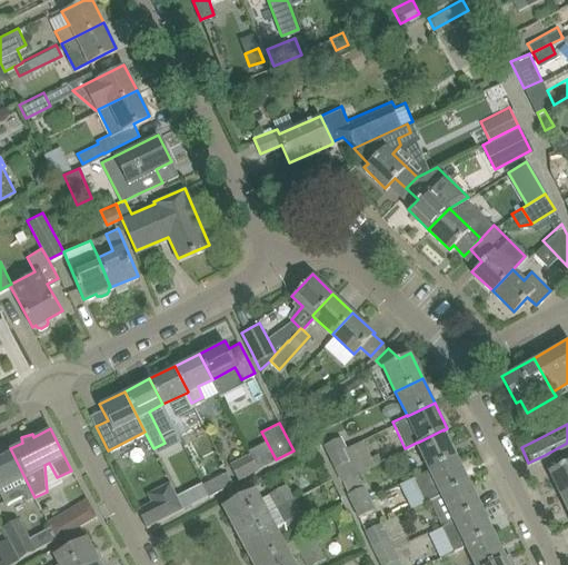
[(416,443),(428,467),(429,468),(456,455),(444,430),(444,429),(419,442),(416,443)]
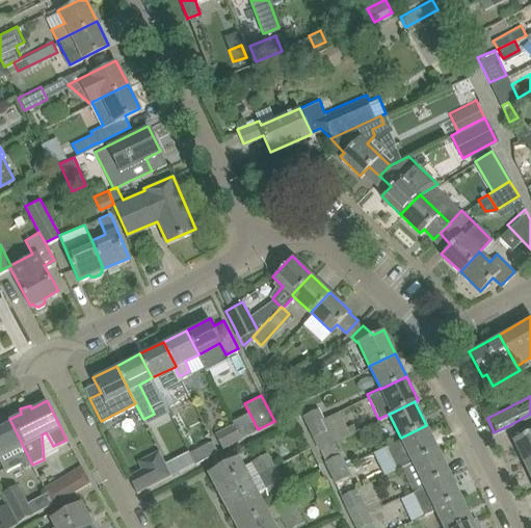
[(322,417),(322,416),(317,406),(302,414),(308,424),(321,418),(322,417)]
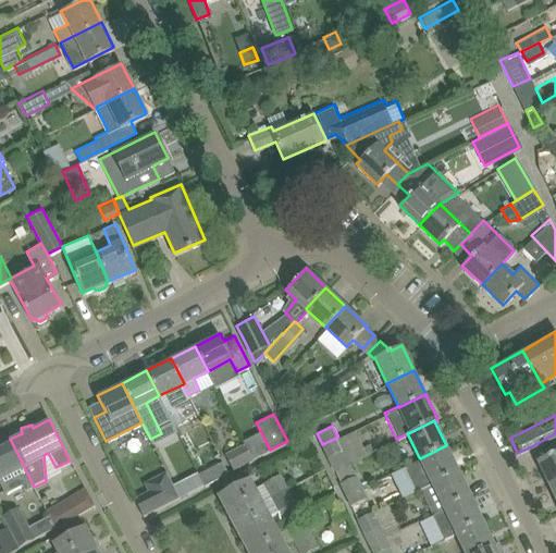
[(341,449),(336,438),(322,444),(328,456),(341,449)]
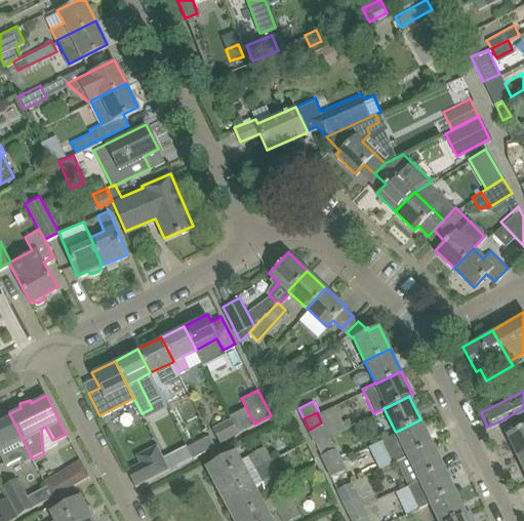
[(30,454),(22,438),(9,413),(0,418),(0,454),(4,464),(21,455),(23,461),(31,456),(30,454)]
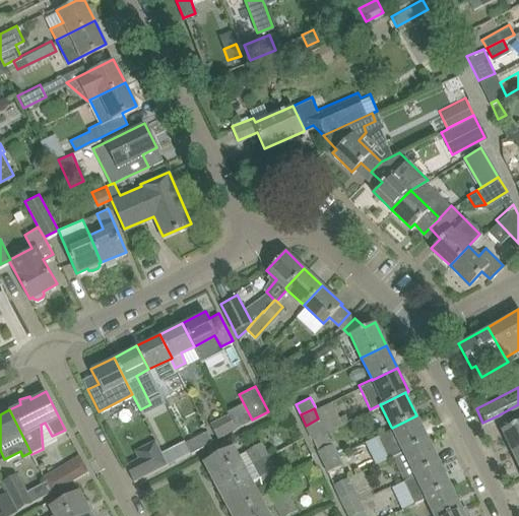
[(513,452),(518,449),(518,410),(505,417),(509,426),(502,429),(513,452)]
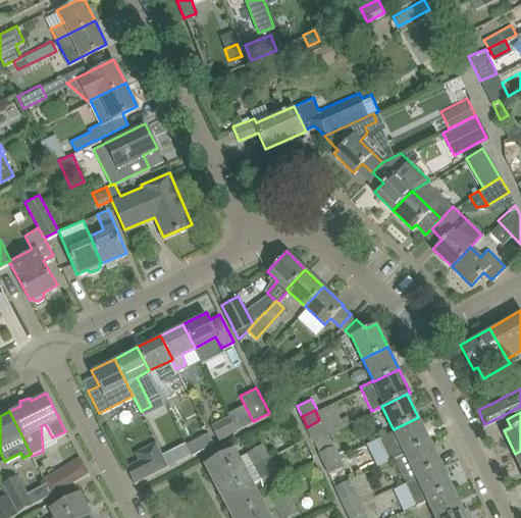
[(351,420),(348,413),(326,423),(329,430),(351,420)]
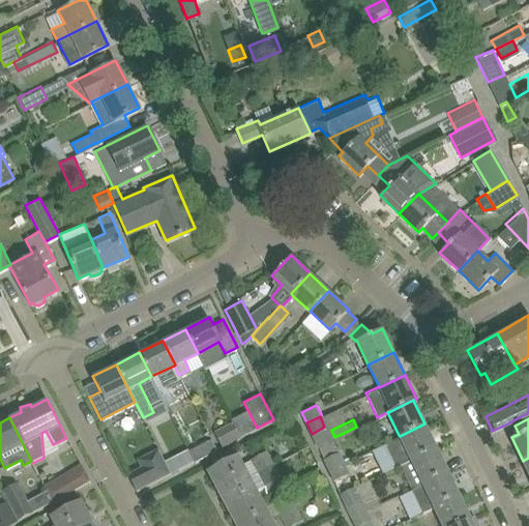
[(213,430),(222,445),(239,436),(232,420),(213,430)]
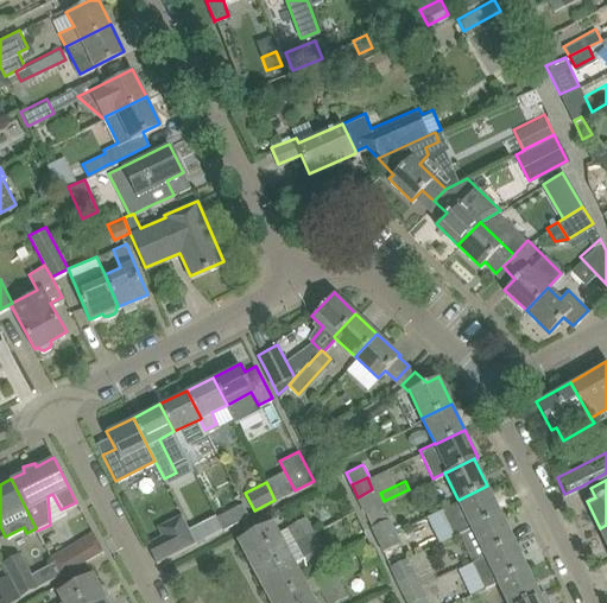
[(500,512),(487,486),(459,500),(457,499),(441,508),(453,533),(456,532),(456,533),(500,512)]
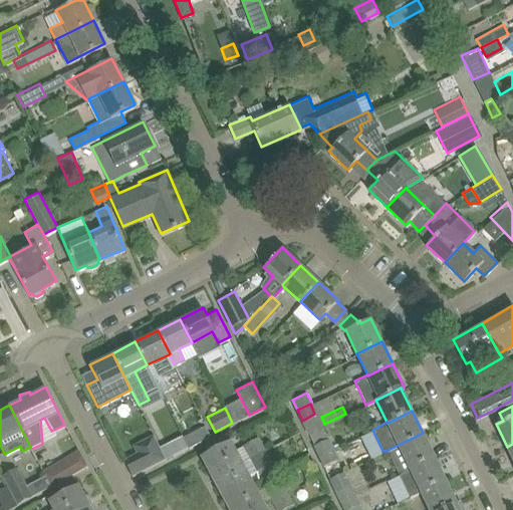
[(366,455),(378,451),(371,430),(359,433),(366,455)]
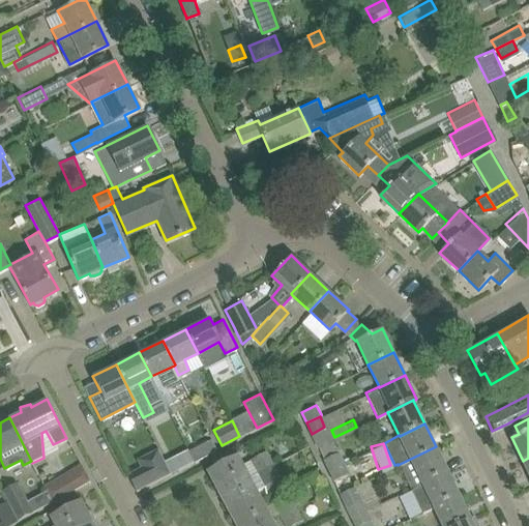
[(195,445),(188,448),(195,460),(201,457),(195,445)]
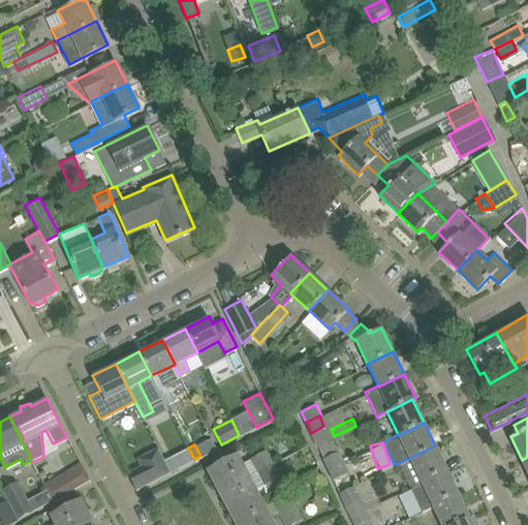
[(187,445),(172,454),(178,466),(194,459),(188,448),(187,445)]
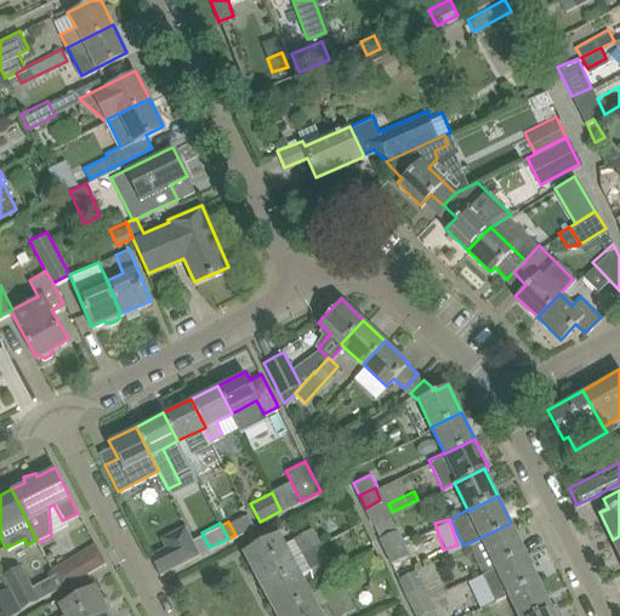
[(466,545),(479,572),(524,551),(511,523),(466,545)]
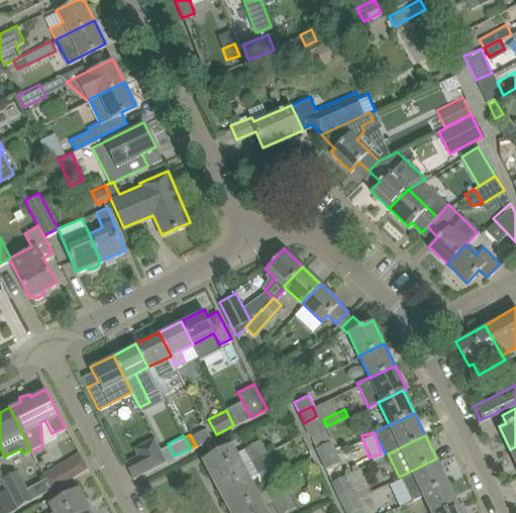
[(202,457),(214,480),(243,464),(267,451),(259,437),(235,449),(231,442),(202,457)]
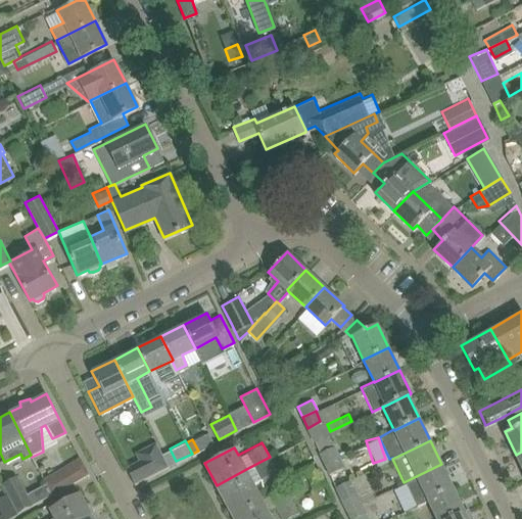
[(338,456),(333,444),(319,452),(324,463),(338,456)]
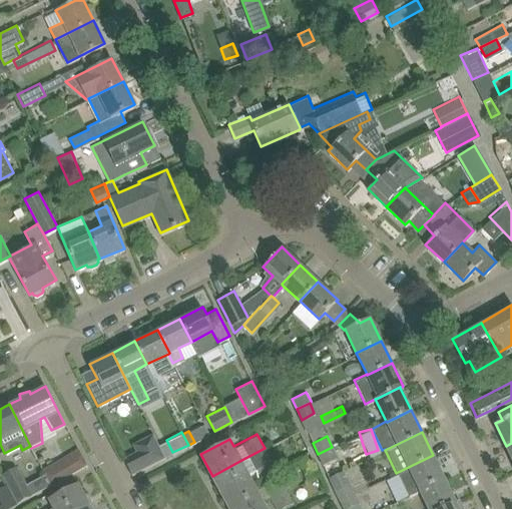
[(332,447),(318,454),(323,464),(337,457),(332,447)]
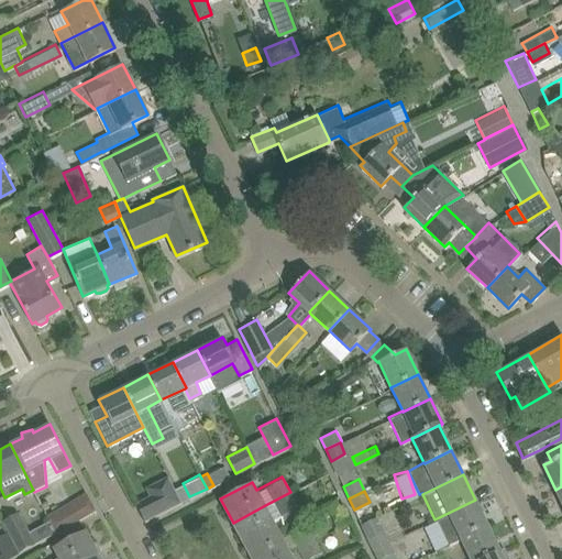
[(157,492),(135,504),(144,521),(166,510),(157,492)]
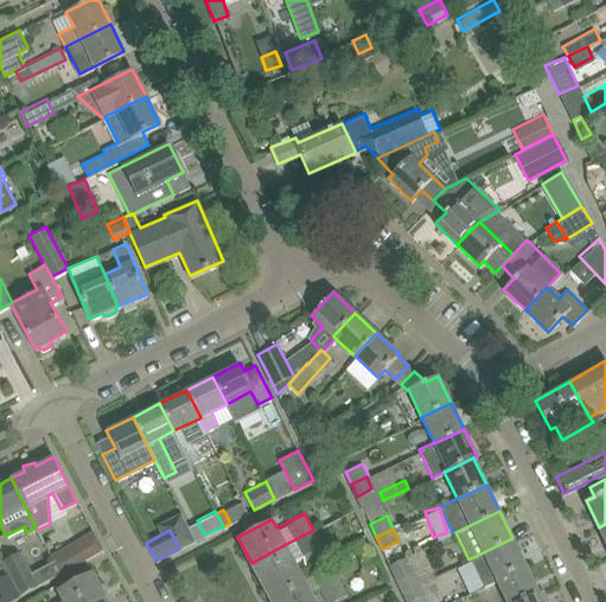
[(252,563),(265,587),(299,569),(293,559),(301,555),(320,544),(313,530),(286,544),(252,563)]
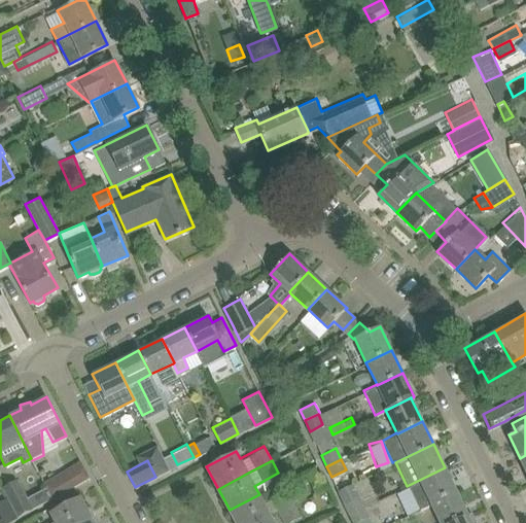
[(431,502),(456,490),(445,467),(407,486),(418,509),(431,502)]
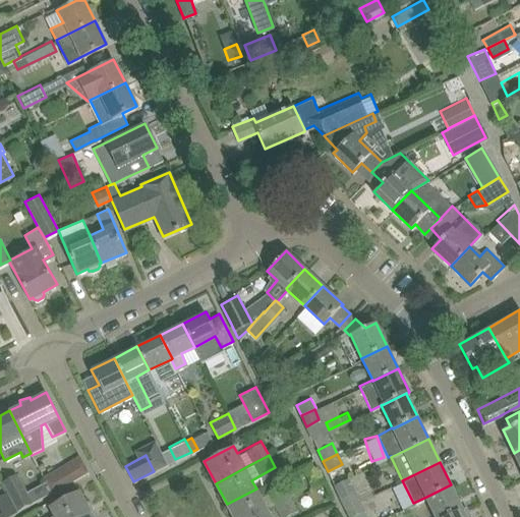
[(62,484),(54,468),(43,475),(51,491),(62,484)]
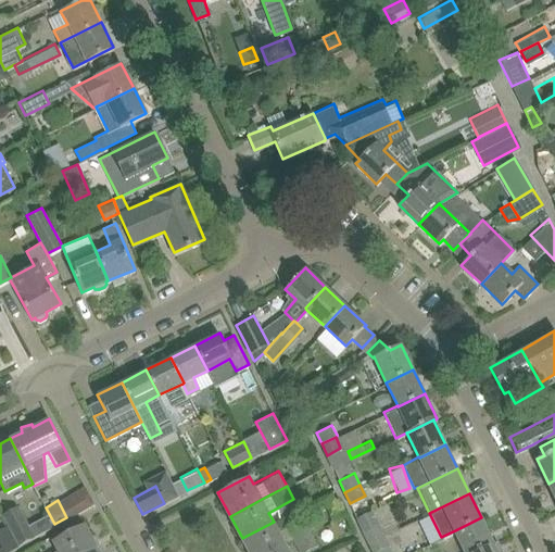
[(339,502),(326,510),(331,519),(344,512),(339,502)]
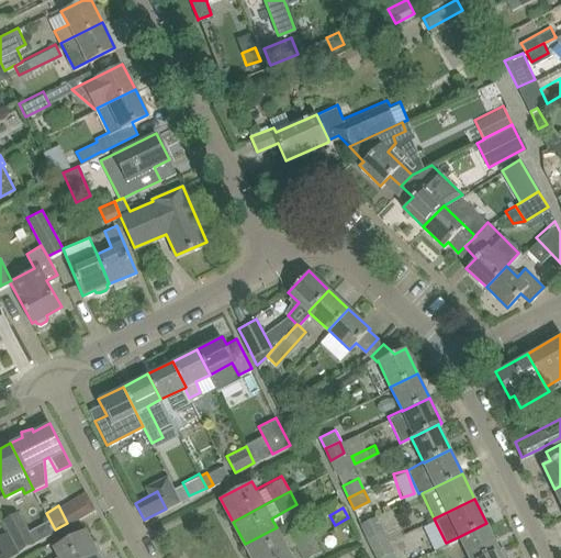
[(360,523),(372,547),(389,540),(384,533),(401,525),(393,508),(360,523)]
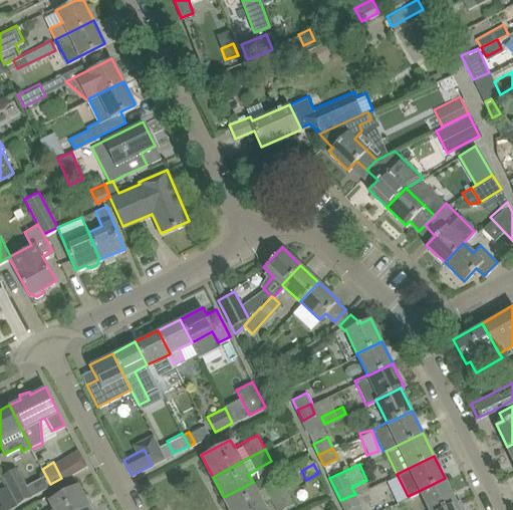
[(263,485),(271,498),(286,490),(279,476),(263,485)]
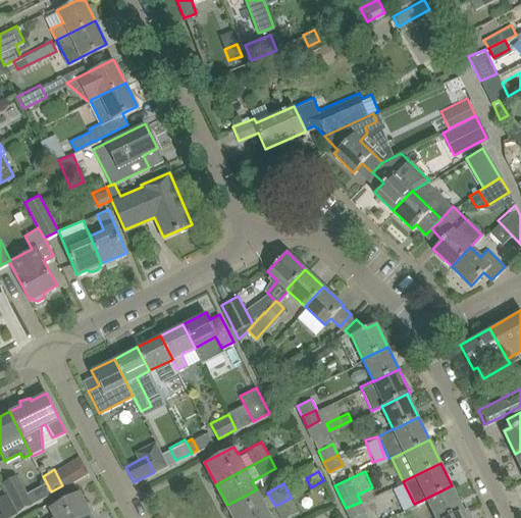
[(16,484),(6,489),(16,511),(27,505),(16,484)]
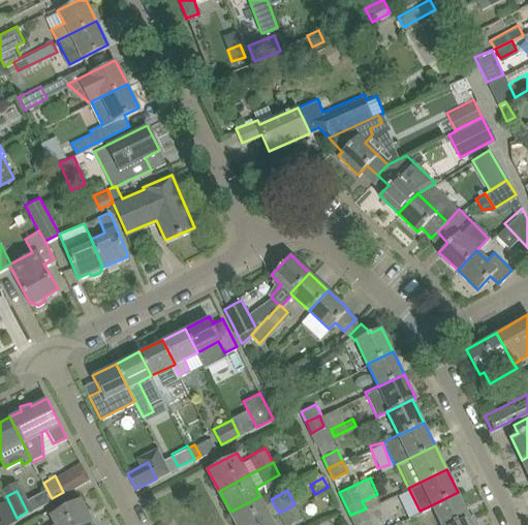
[(433,504),(442,524),(449,524),(469,516),(458,492),(433,504)]
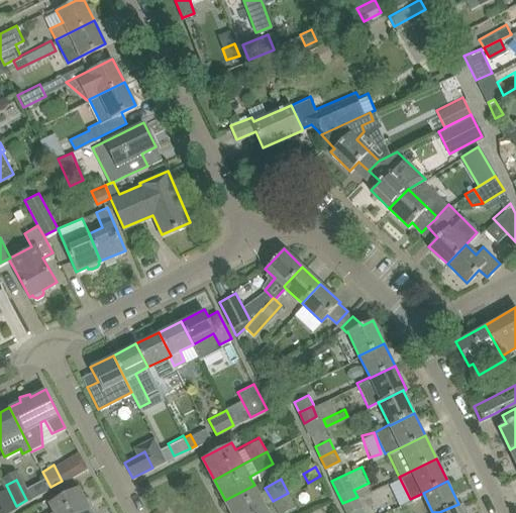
[(0,512),(1,512),(16,506),(6,485),(0,488),(0,512)]
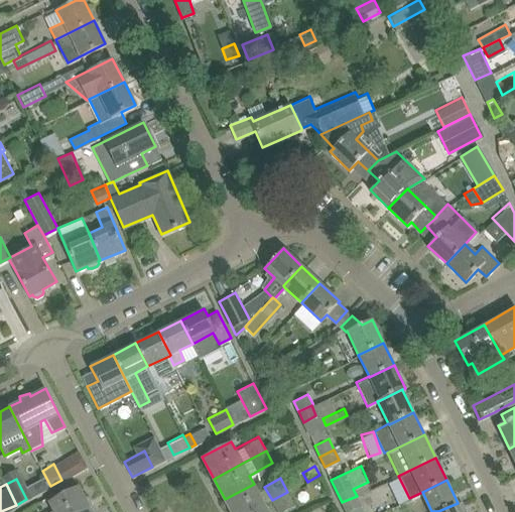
[(225,499),(231,511),(250,511),(265,504),(254,484),(225,499)]
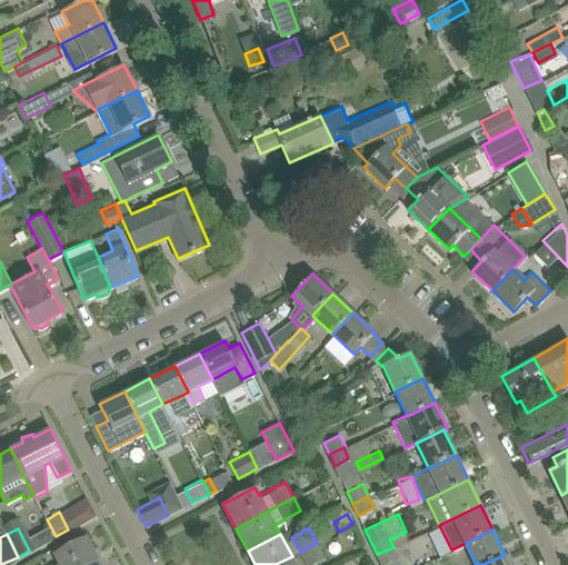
[(53,553),(60,564),(88,564),(98,559),(86,536),(53,553)]
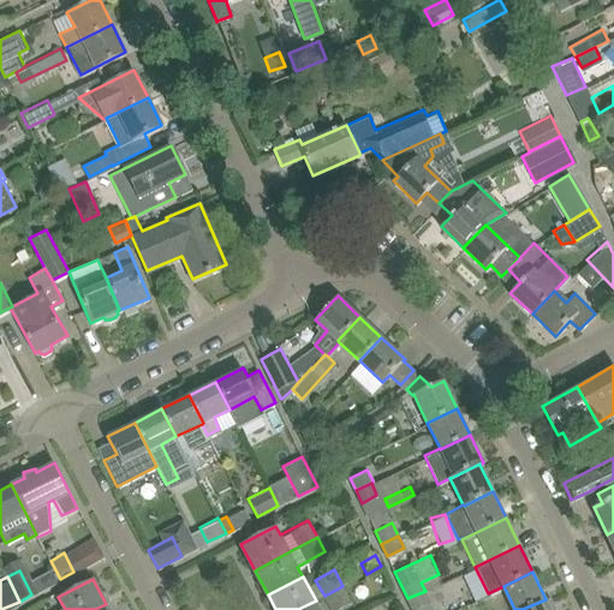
[(343,586),(325,596),(332,609),(351,600),(343,586)]
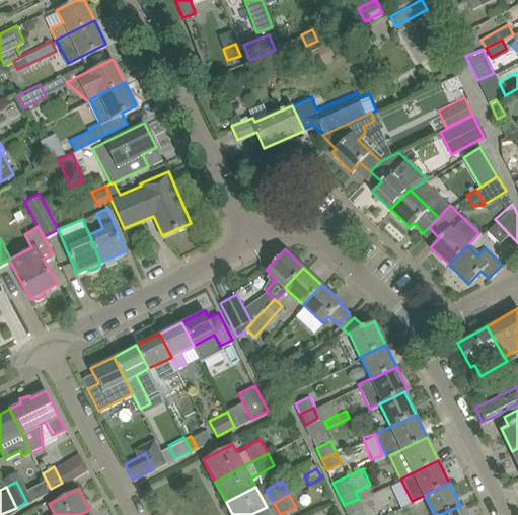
[(349,514),(363,508),(359,499),(344,505),(349,514)]
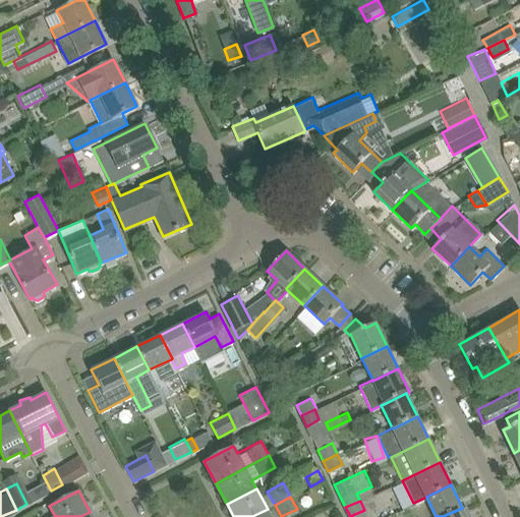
[(465,516),(462,508),(443,516),(465,516)]
